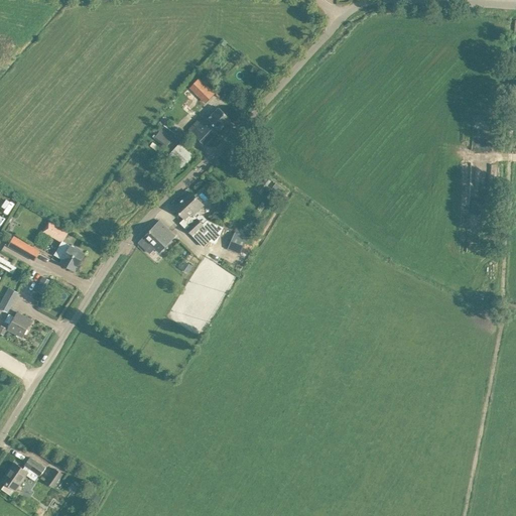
[(199,78),(189,88),(200,97),(205,91),(211,97),(215,93),(199,78)]
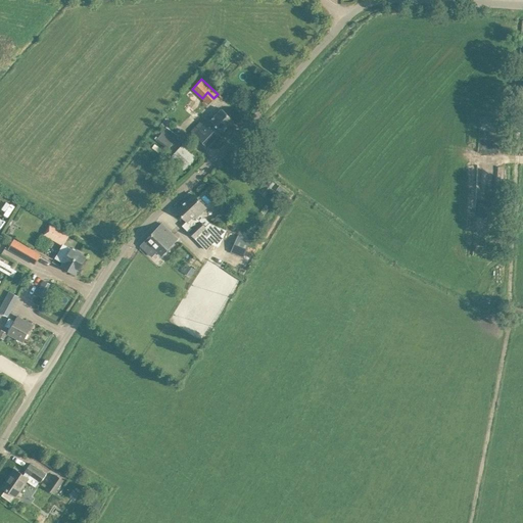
[(205,114),(190,130),(193,132),(200,140),(207,147),(234,121),(227,113),(222,108),(210,120),(205,114)]
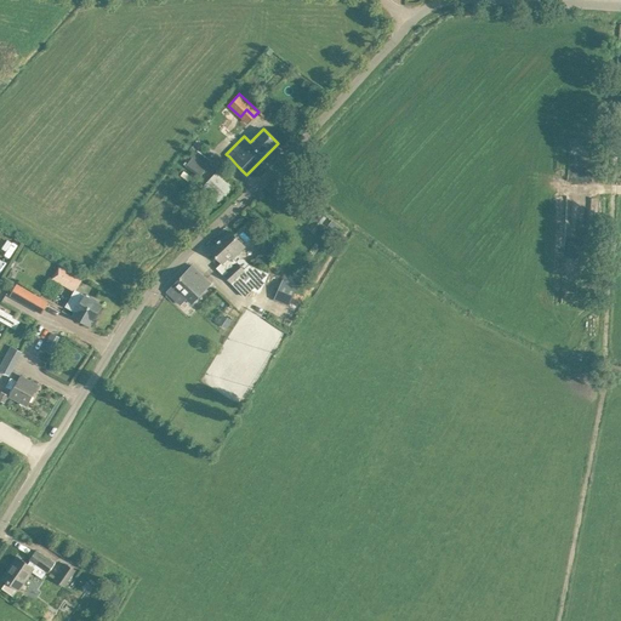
[(200,176),(206,166),(192,157),(186,165),(200,176)]
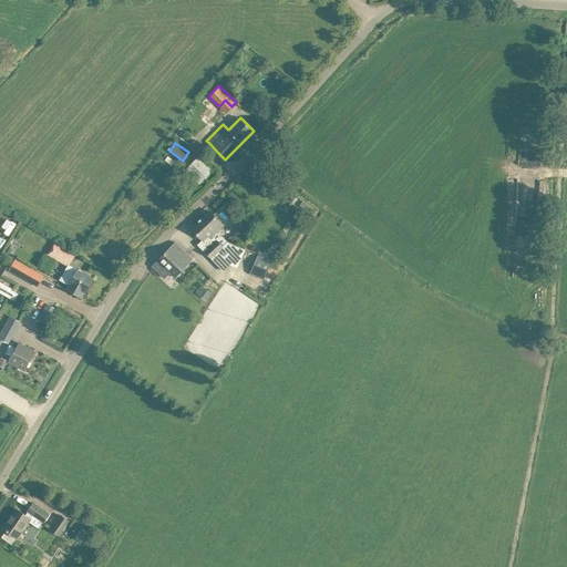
[(213,169),(198,156),(185,171),(198,184),(213,169)]
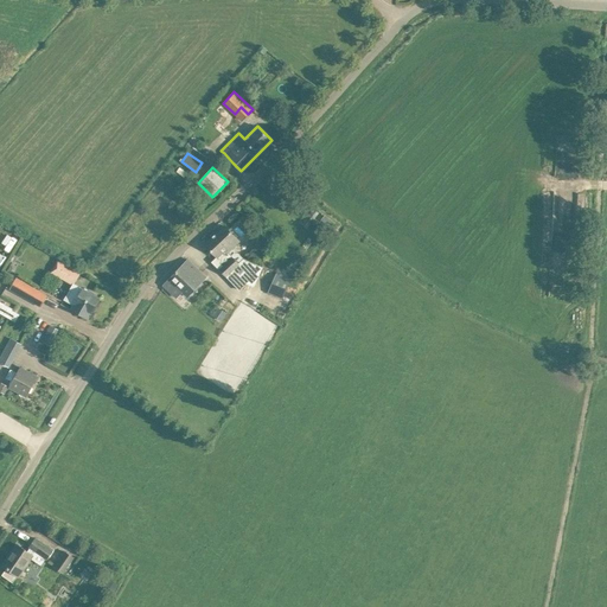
[(240,242),(224,225),(216,234),(211,237),(204,244),(217,257),(212,262),(225,278),(225,276),(240,291),(247,285),(254,266),(243,260),(238,264),(228,253),(224,250),(227,248),(229,251),(240,242)]
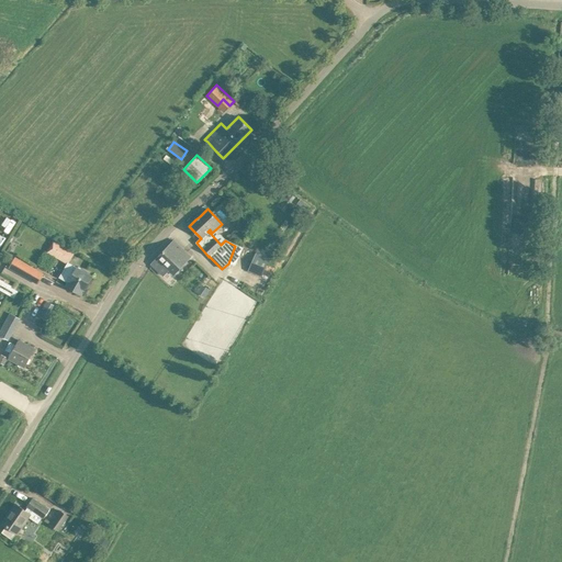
[(173,240),(156,258),(173,276),(191,257),(173,240)]
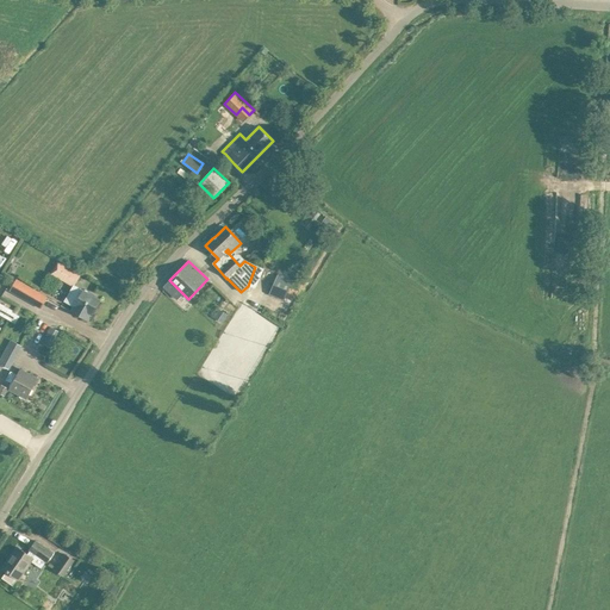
[(58,262),(51,274),(72,286),(79,274),(58,262)]
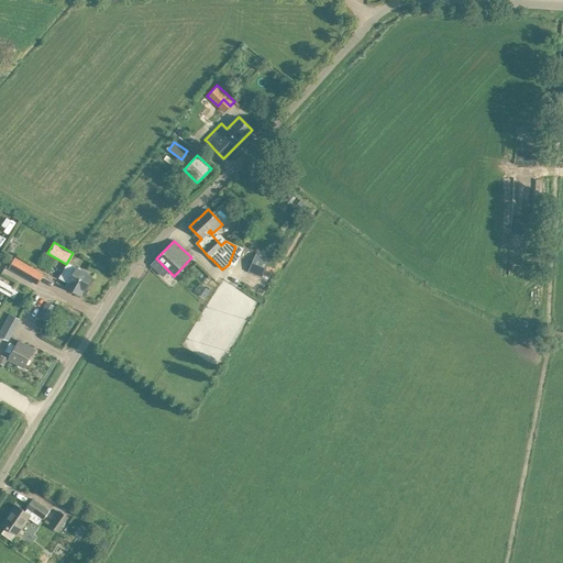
[(262,278),(269,261),(256,255),(249,273),(262,278)]
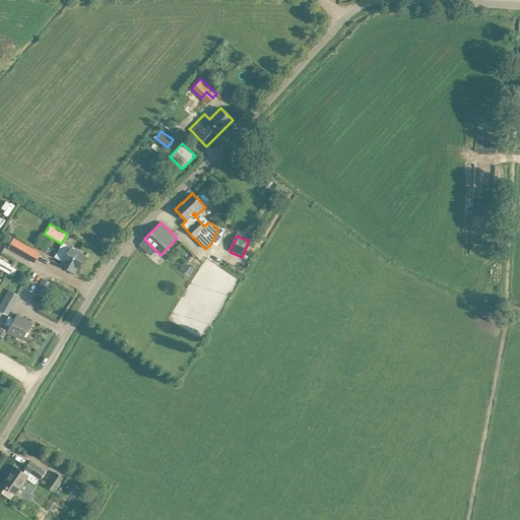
[(8,247),(26,258),(36,263),(39,256),(30,251),(31,249),(13,238),(8,247)]
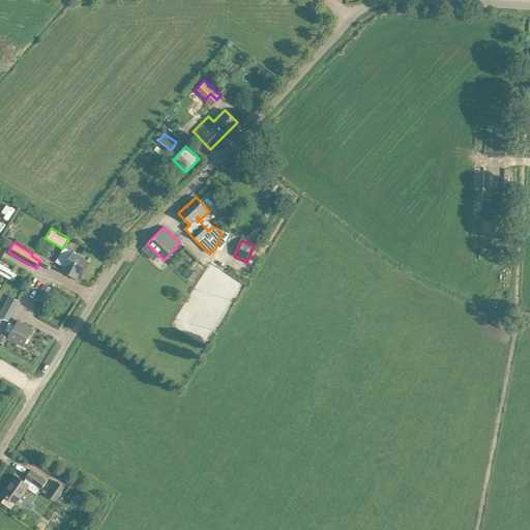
[(62,268),(68,272),(78,277),(87,261),(64,247),(58,260),(65,264),(62,268)]
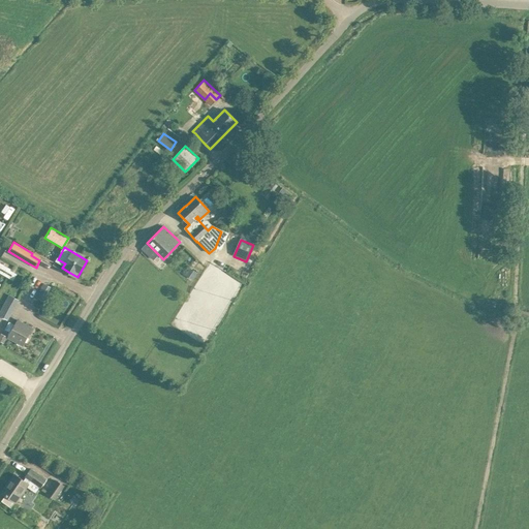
[(0,265),(0,272),(13,280),(17,274),(0,265)]
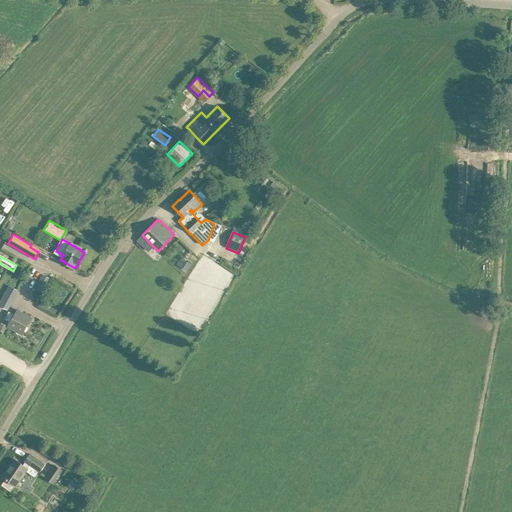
[(35,288),(44,293),(51,279),(43,274),(35,288)]
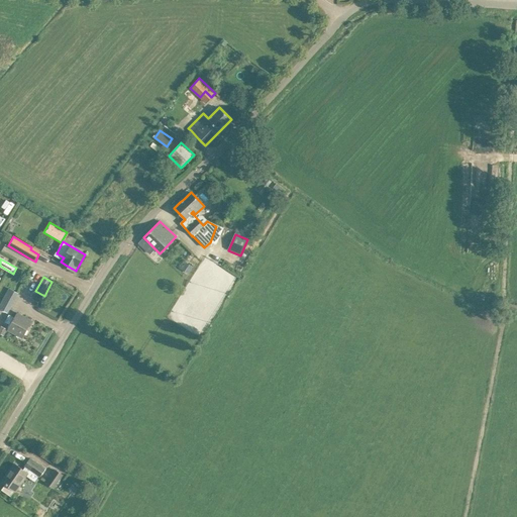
[(10,308),(1,303),(0,304),(0,308),(8,312),(10,308)]
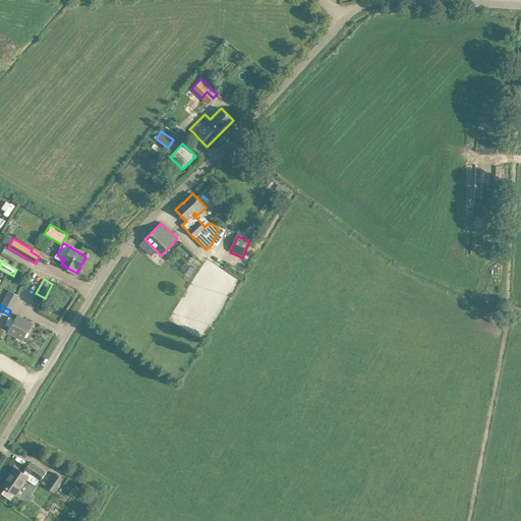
[(8,333),(13,336),(22,341),(32,323),(17,315),(15,320),(9,316),(5,325),(11,328),(8,333)]
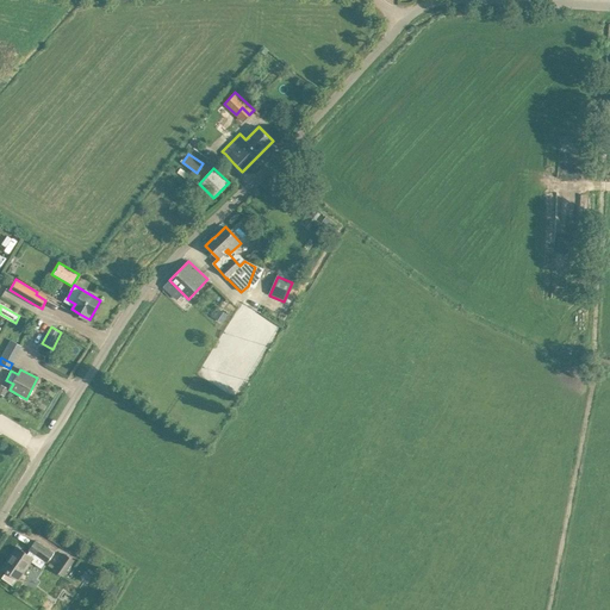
[(1,578),(13,585),(18,579),(19,579),(33,559),(32,558),(36,554),(47,561),(53,553),(36,541),(30,551),(31,551),(27,554),(17,547),(2,568),(7,571),(1,578)]
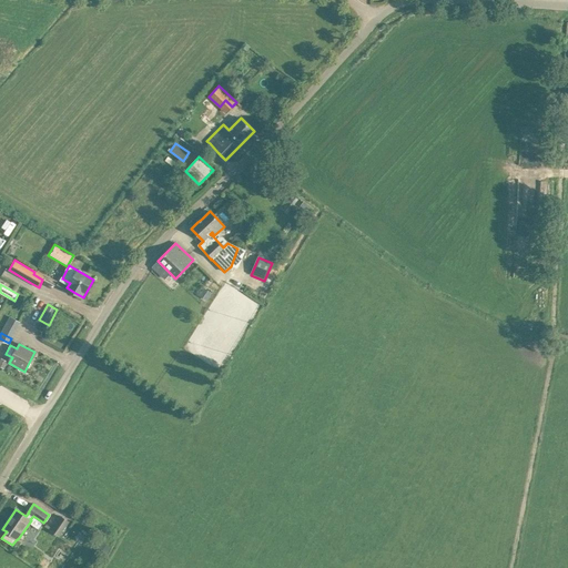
[(50,530),(59,537),(70,521),(61,515),(50,530)]
